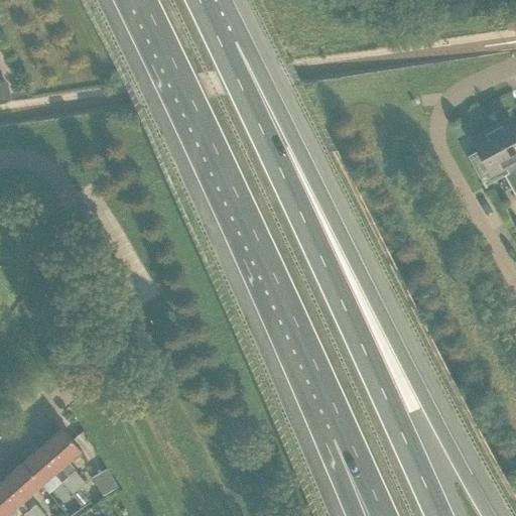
[(0,82),(0,98),(9,98),(7,82),(0,82)]
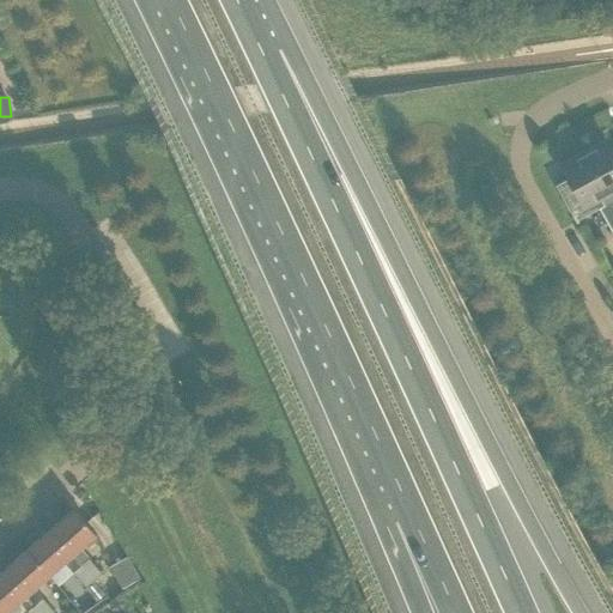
[(612,152),(606,139),(584,151),(612,202),(612,152)]
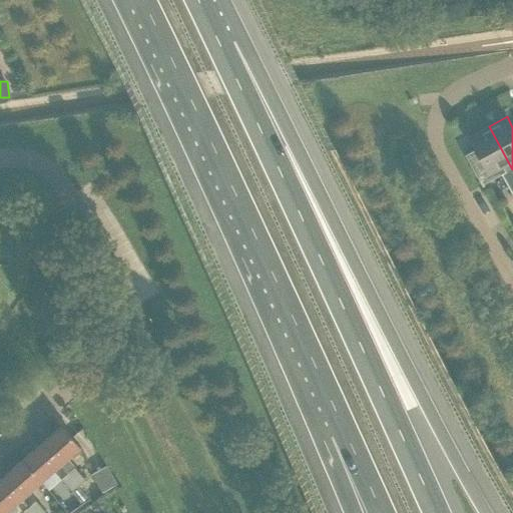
[(481,184),(501,173),(512,195),(512,194),(512,169),(489,126),(469,137),(475,149),(468,152),(465,154),(481,184)]
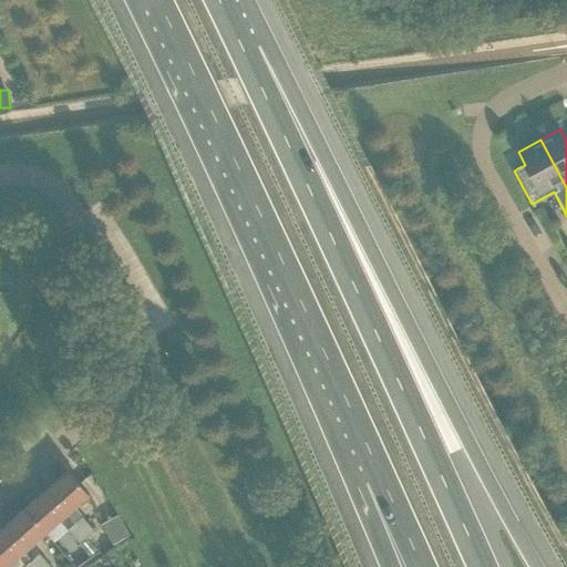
[(44,490),(88,537),(94,531),(73,506),(88,494),(66,471),(44,490)]
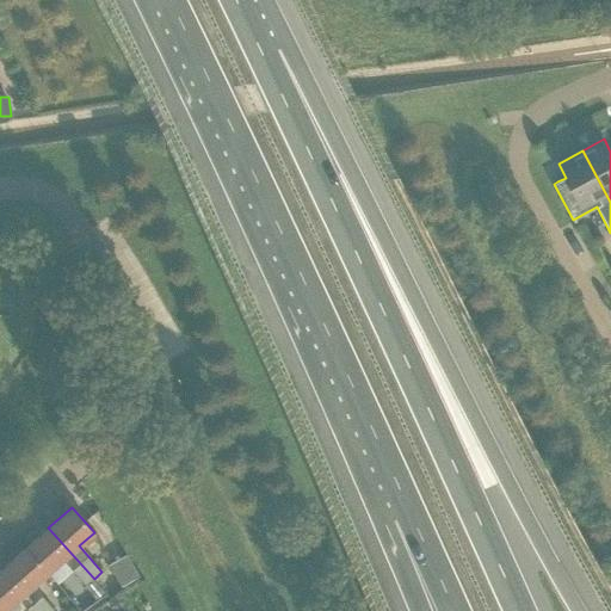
[(63,560),(73,571),(86,586),(94,579),(48,528),(25,548),(48,573),(63,560)]
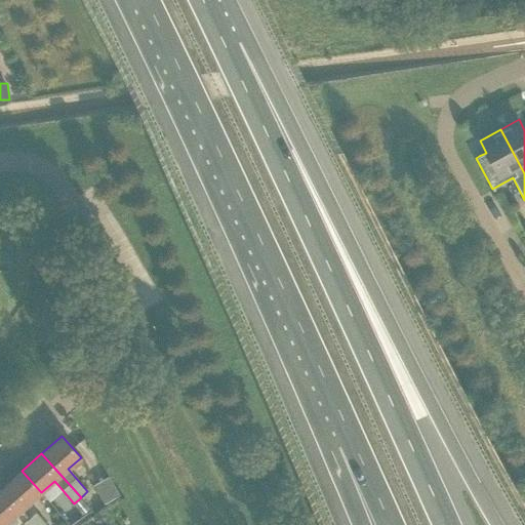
[(22,509),(41,492),(22,471),(2,487),(22,509)]
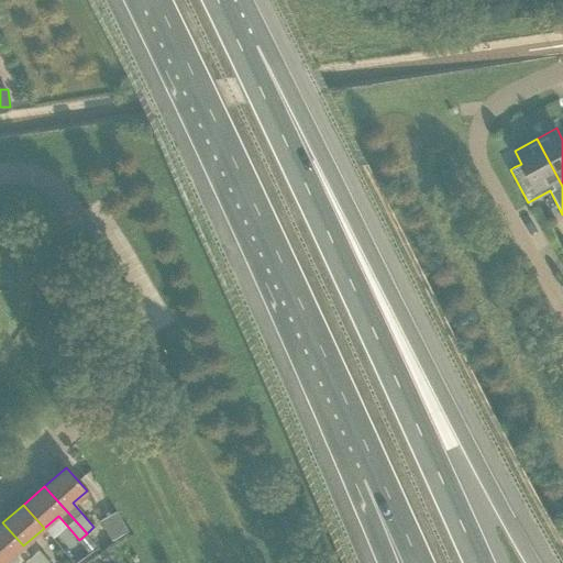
[(110,539),(121,532),(111,514),(100,520),(110,539)]
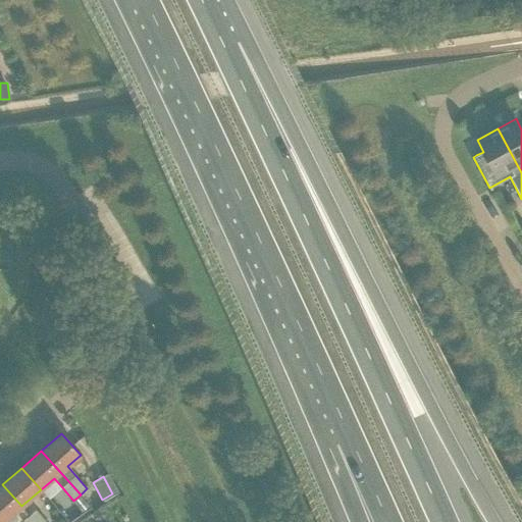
[(0,486),(0,521),(3,521),(21,506),(2,484),(0,486)]
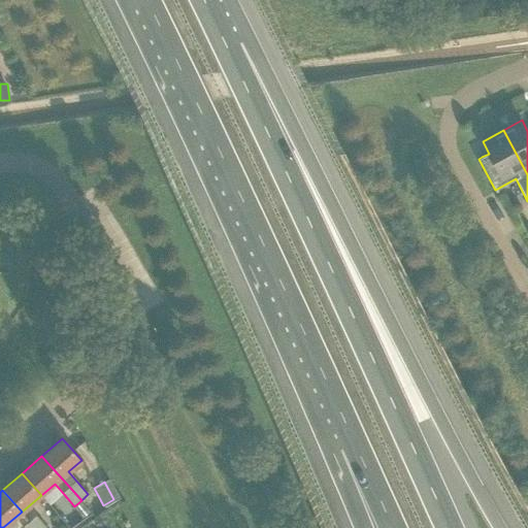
[(81,500),(74,506),(83,517),(90,510),(81,500)]
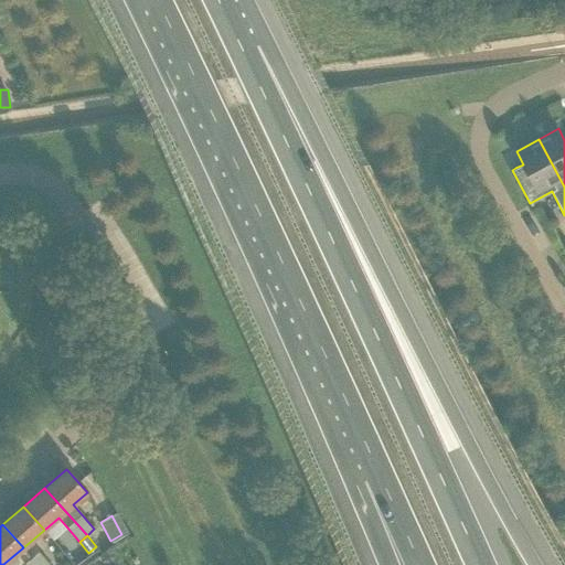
[(38,564),(50,564),(39,552),(32,558),(38,564)]
